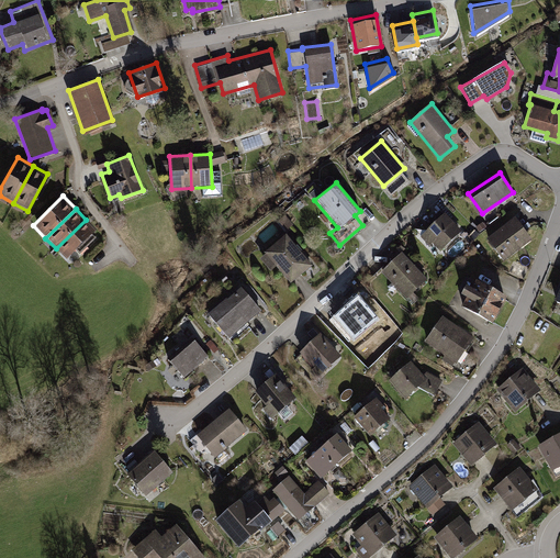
[(441,212),(421,234),(438,250),(459,230),(441,212)]
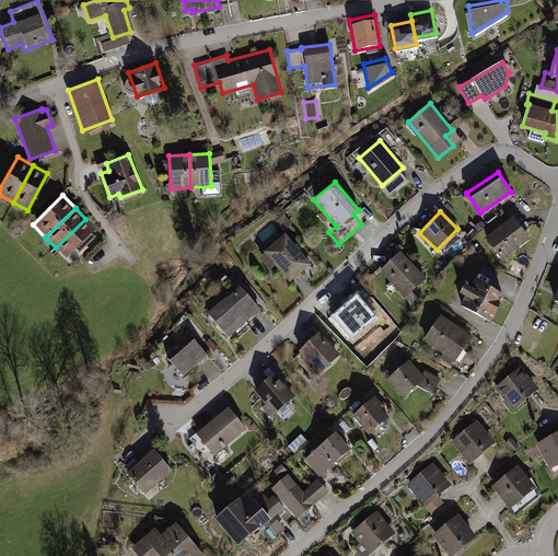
[(513,215),(485,235),(500,257),(529,236),(513,215)]
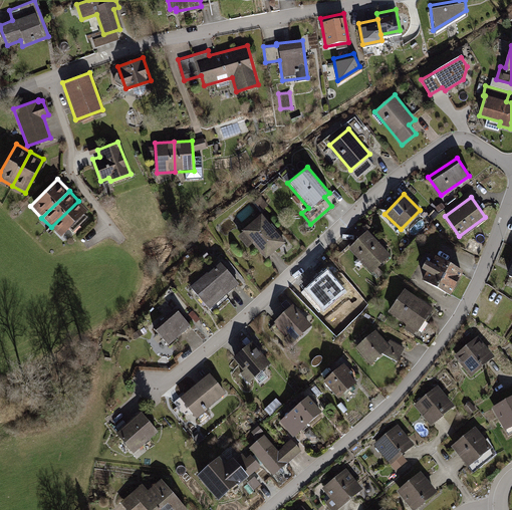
[(78,201),(51,227),(60,237),(88,210),(78,201)]
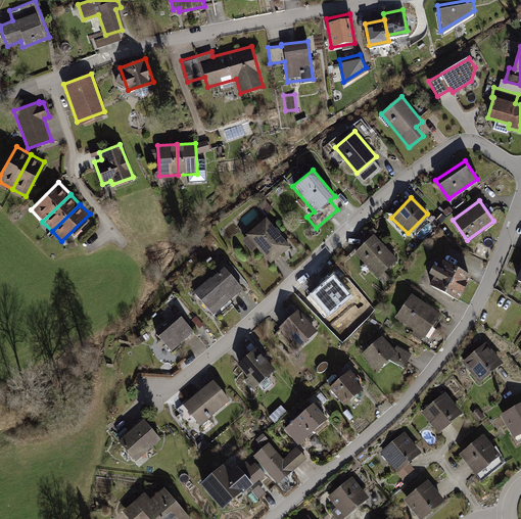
[(256,246),(270,263),(290,246),(267,217),(245,234),(246,235),(241,239),(250,251),(256,246)]
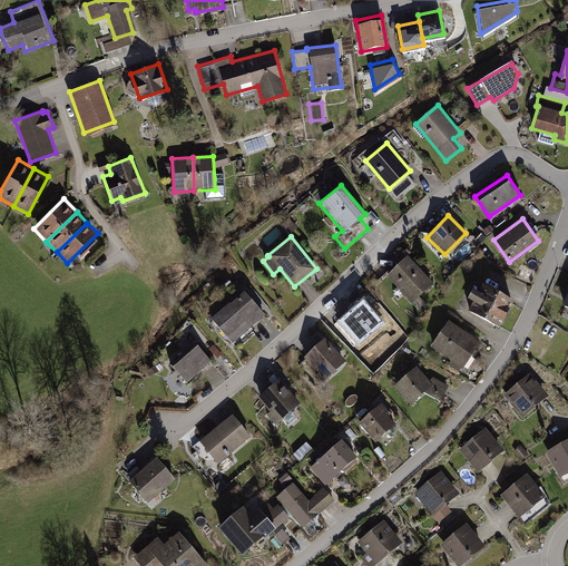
[(407,255),(387,273),(411,300),(431,282),(407,255)]
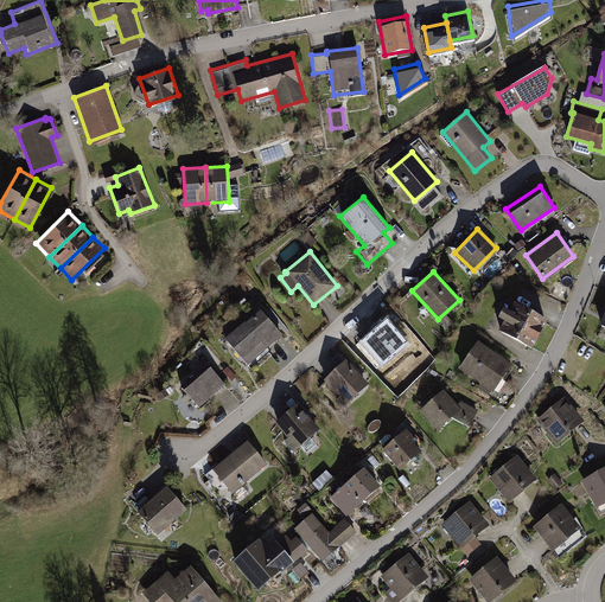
[(503,320),(500,327),(530,344),(543,319),(513,302),(508,311),(502,307),(497,316),(503,320)]
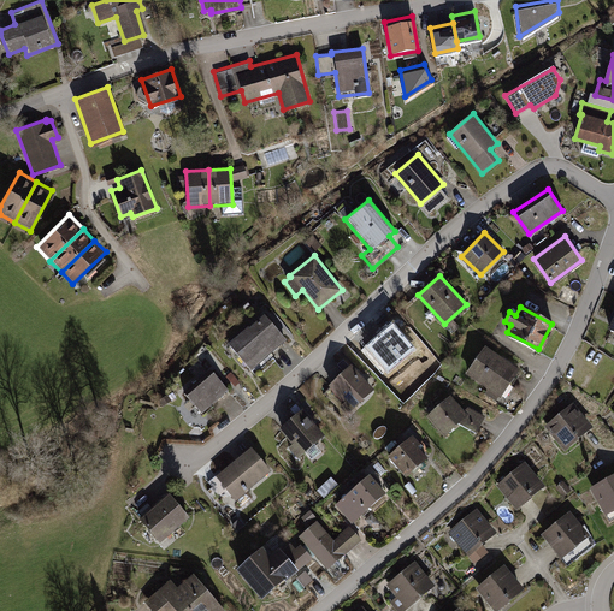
[(265,312),(226,340),(247,368),(285,339),(265,312)]
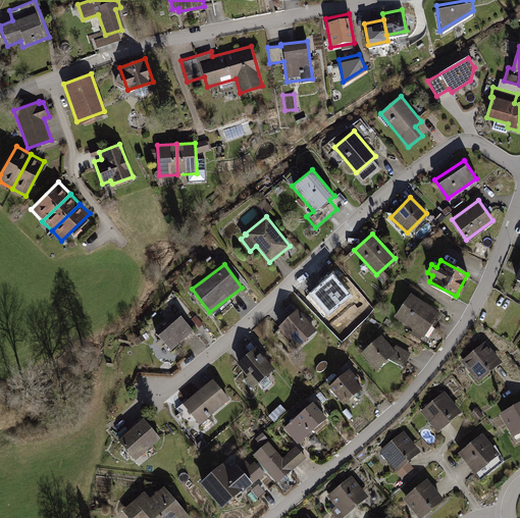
[(347,287),(332,271),(312,290),(326,305),(347,287)]
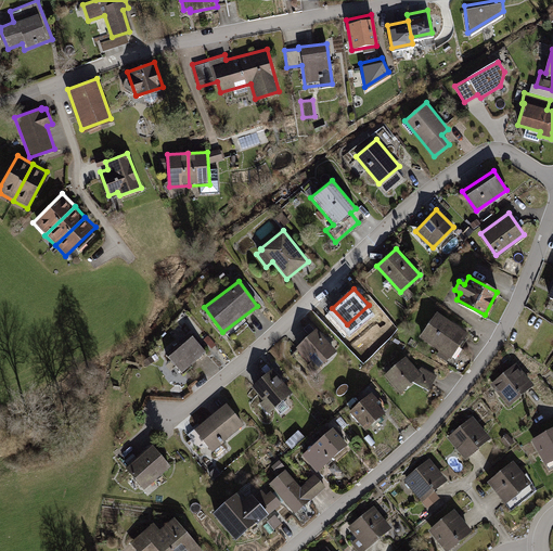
[(438,311),(421,336),(440,350),(437,354),(448,361),(468,332),(438,311)]
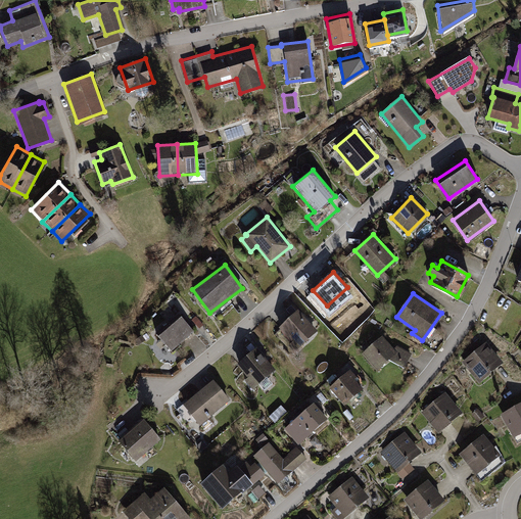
[(297,310),(279,327),(296,346),(316,329),(297,310)]
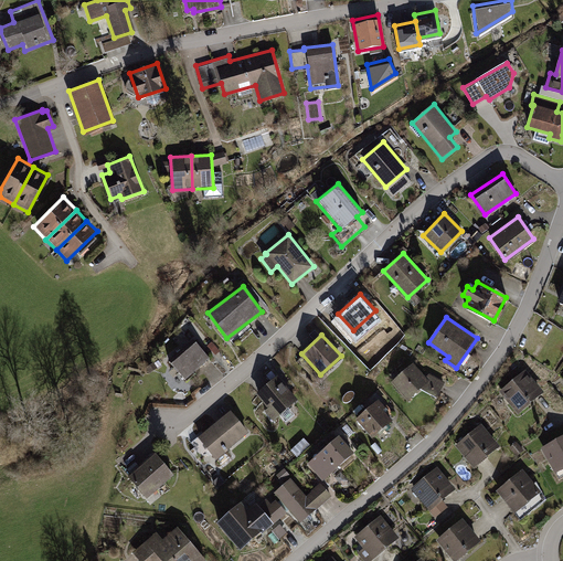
[(192,340),(169,361),(182,376),(205,356),(192,340)]
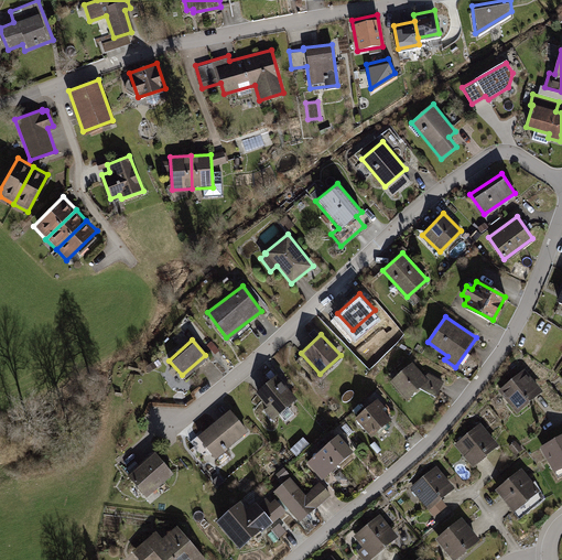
[(412,362),(390,381),(404,400),(420,388),(434,396),(444,380),(428,372),(424,375),(412,362)]
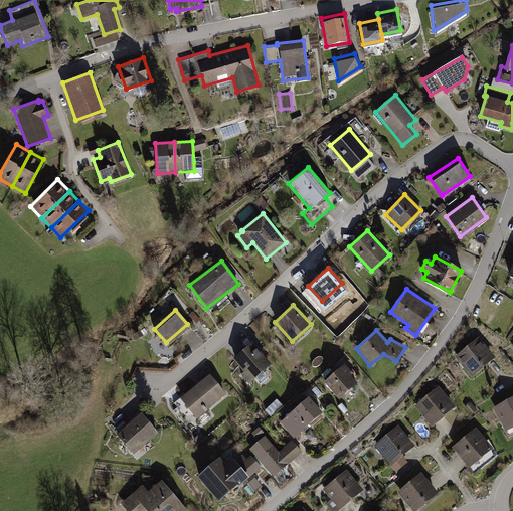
[(477,335),(454,353),(471,375),(494,356),(477,335)]
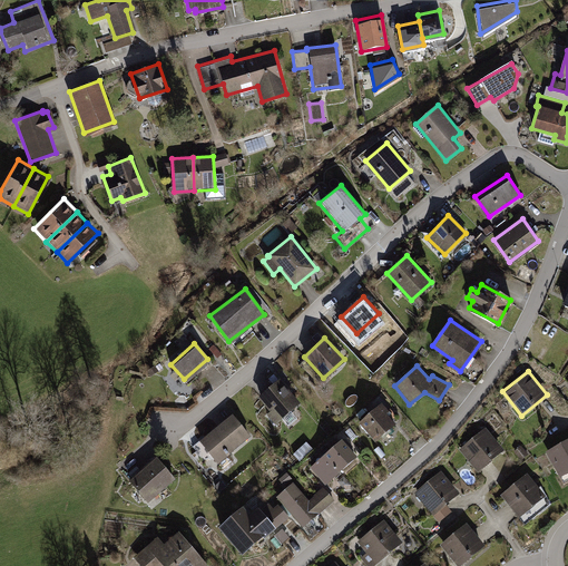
[(278,380),(258,398),(270,411),(265,415),(274,425),(299,403),(278,380)]
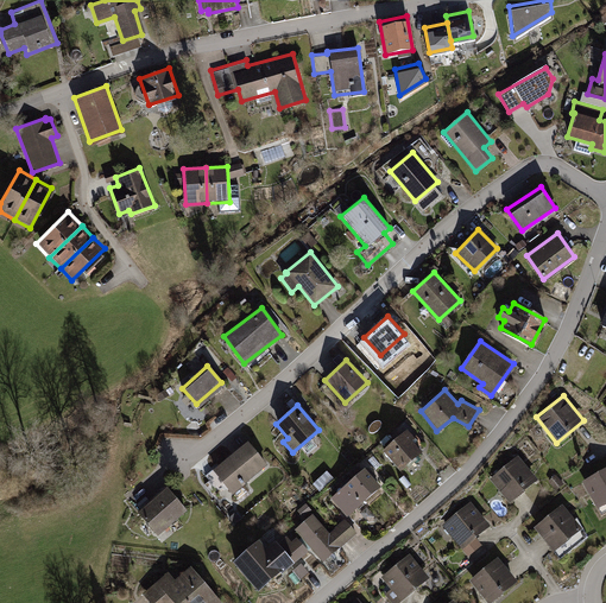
[(405,430),(382,449),(399,470),(422,450),(405,430)]
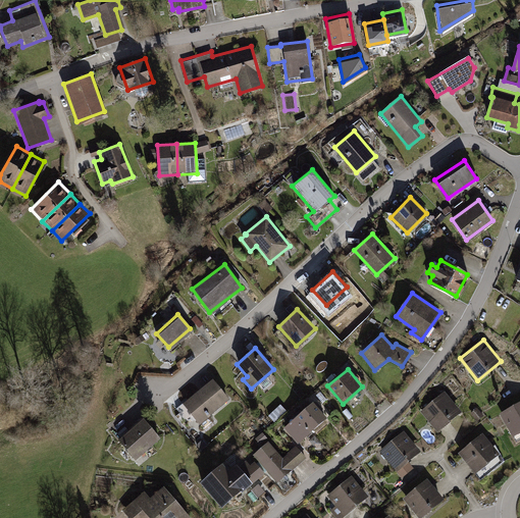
[(211,379),(182,403),(198,422),(227,399),(211,379)]
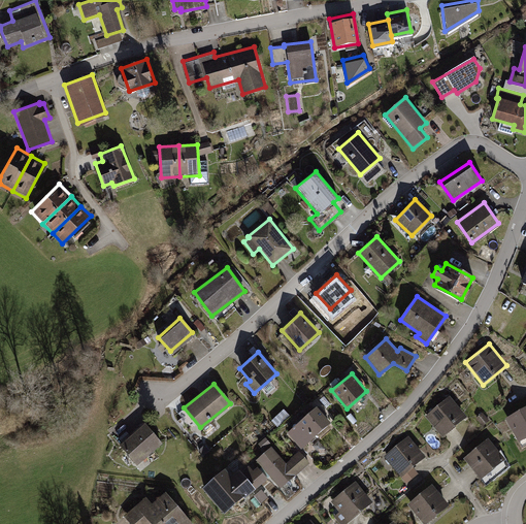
[(447,394),(424,414),(442,435),(465,416),(447,394)]
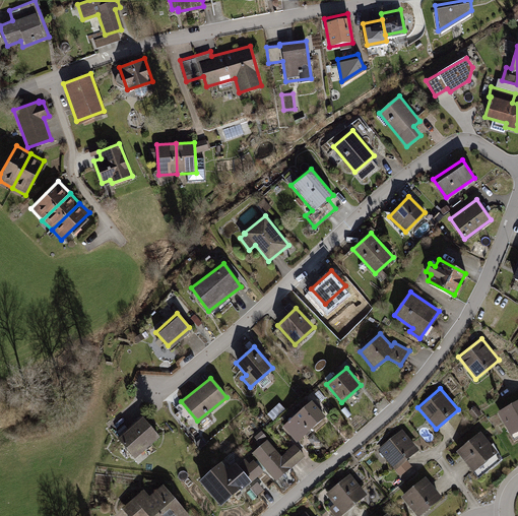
[(517,395),(496,407),(508,430),(517,425),(517,395)]
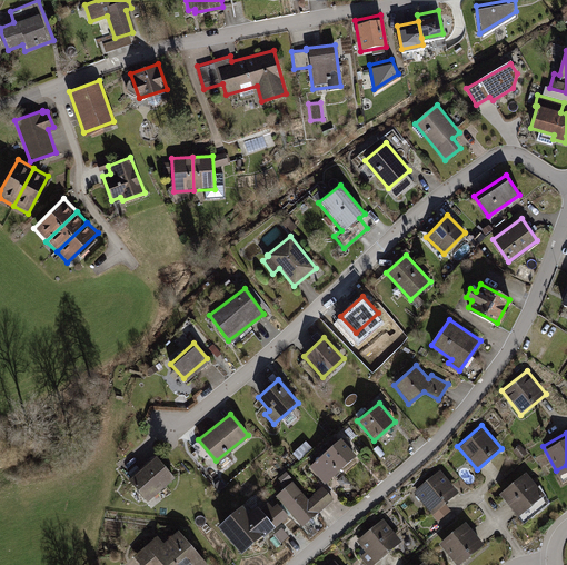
[(337,442),(310,464),(325,482),(351,459),(337,442)]
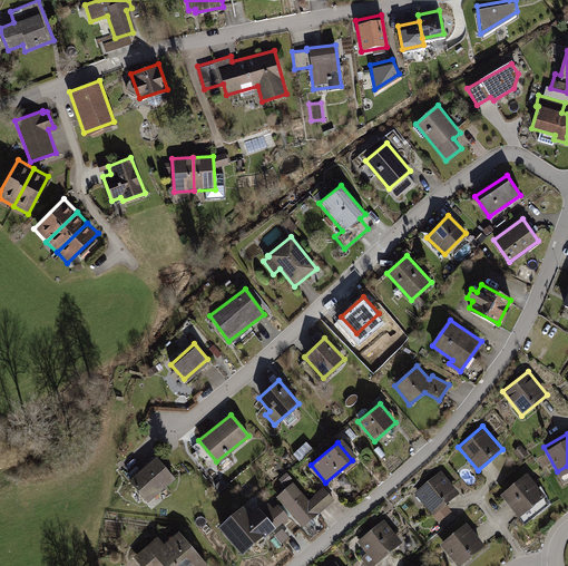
[(155,457),(129,479),(149,501),(174,480),(155,457)]
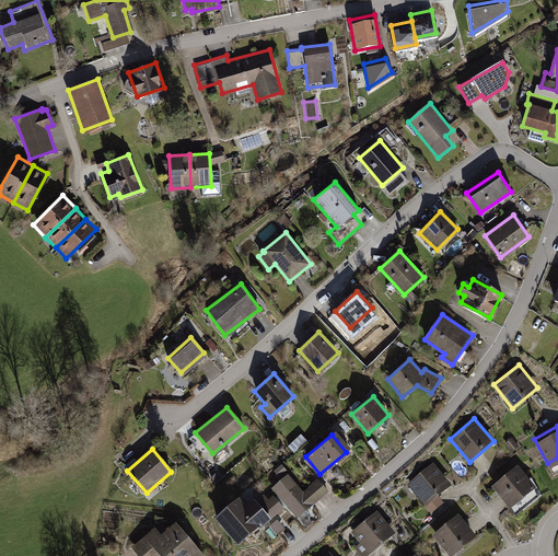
[(515,460),(489,483),(507,504),(510,508),(536,486),(522,468),(515,460)]
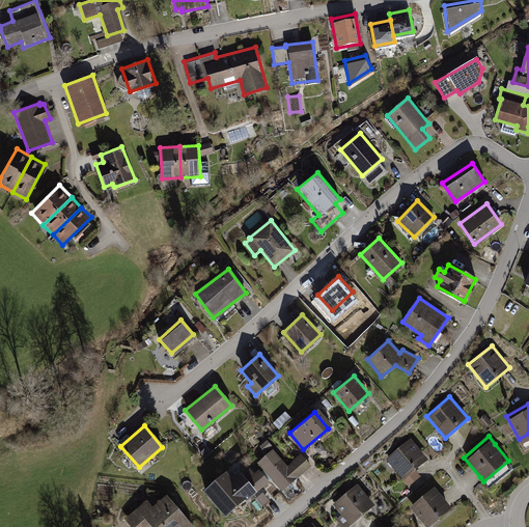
[(268,437),(258,441),(261,447),(271,443),(268,437)]
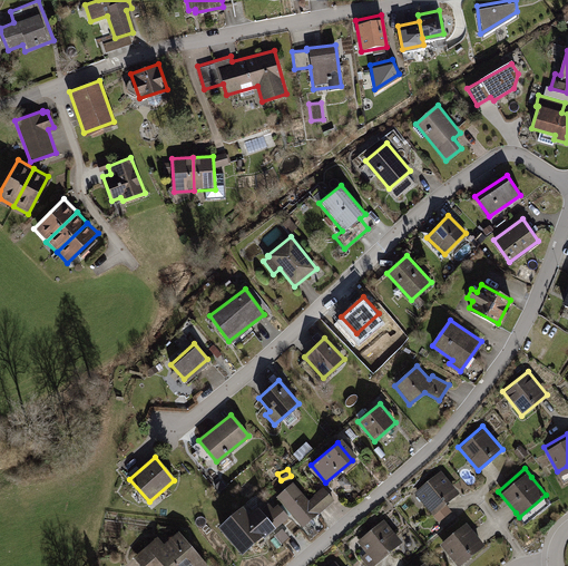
[(439,470),(413,490),(432,515),(458,494),(439,470)]
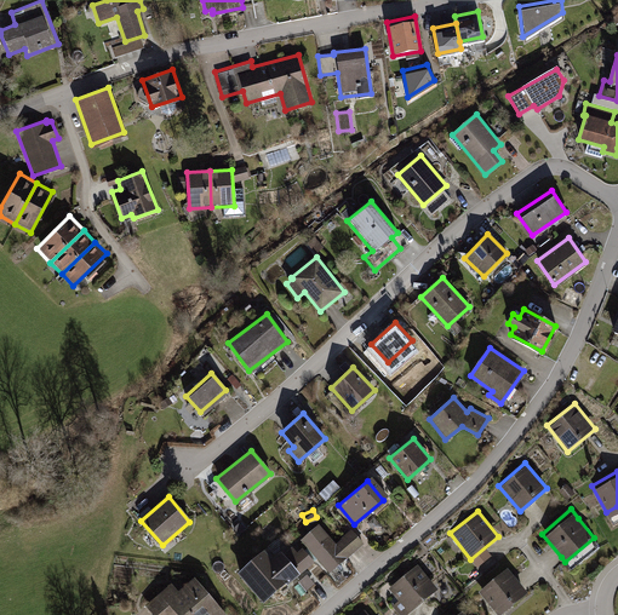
[(262,567),(244,581),(258,599),(269,590),(274,596),(315,561),(326,574),(364,544),(352,528),(335,542),(319,524),(299,540),(304,546),(296,555),(291,550),(284,556),(281,553),(263,569),(262,567)]
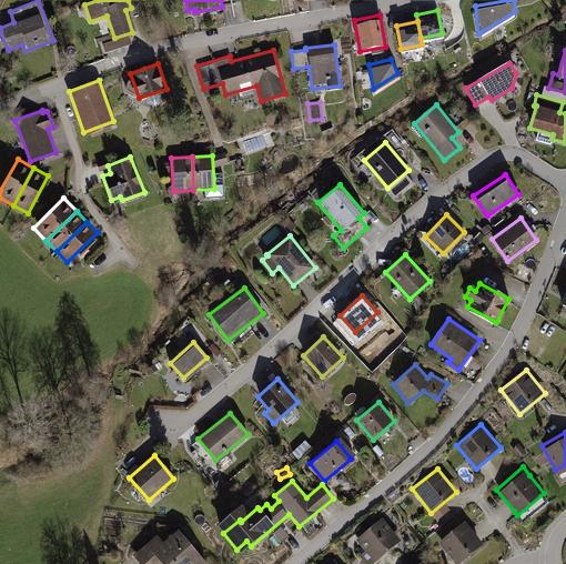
[(363,547),(357,553),(365,563),(366,563),(398,539),(380,515),(354,535),(363,547)]
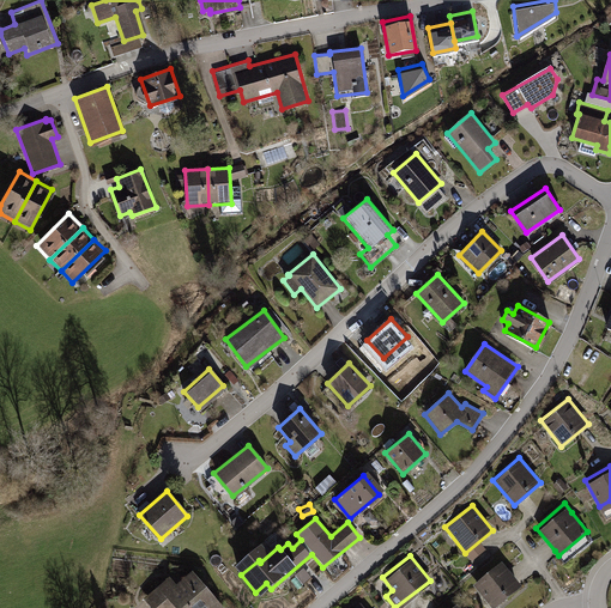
[(501,561),(472,584),(491,607),(520,585),(501,561)]
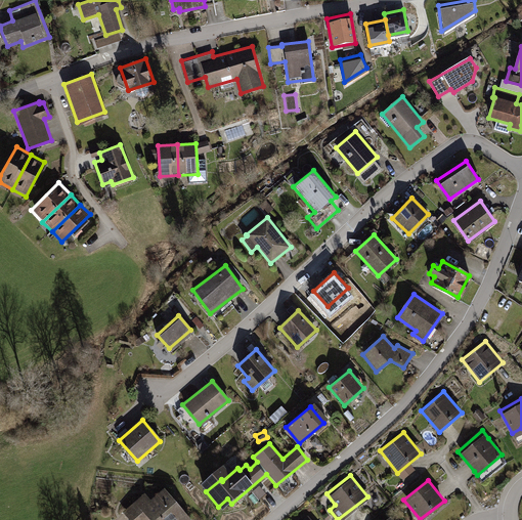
[(144,492),(122,512),(128,519),(147,519),(148,519),(149,519),(188,519),(189,519),(164,488),(149,500),(144,492)]
